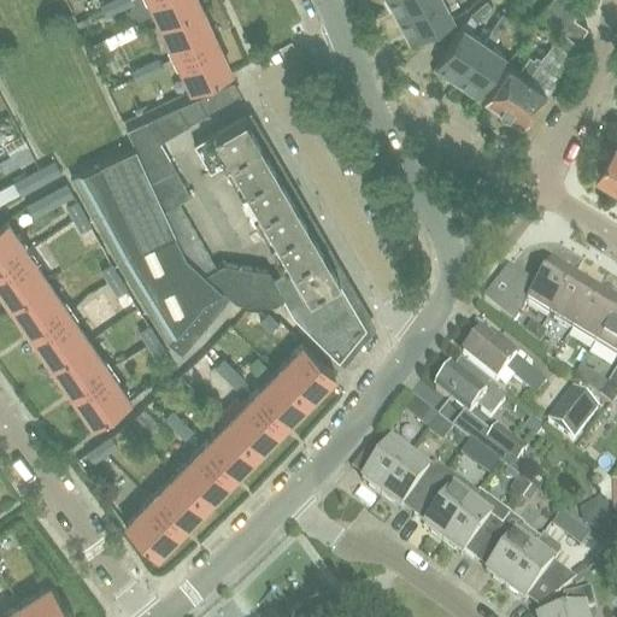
[(104,16),(131,3),(130,0),(110,0),(99,5),(104,16)]
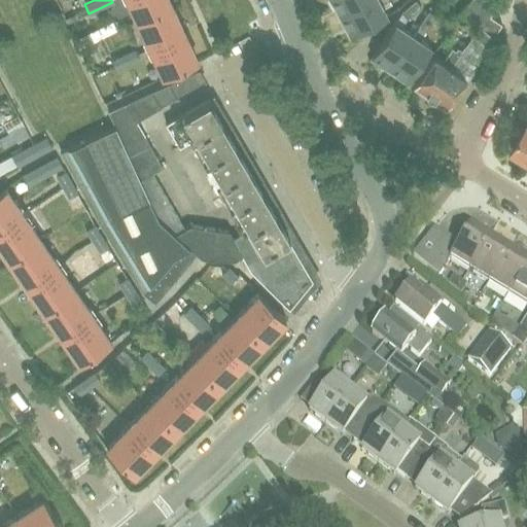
[(127,0),(137,22),(170,6),(167,0),(127,0)]
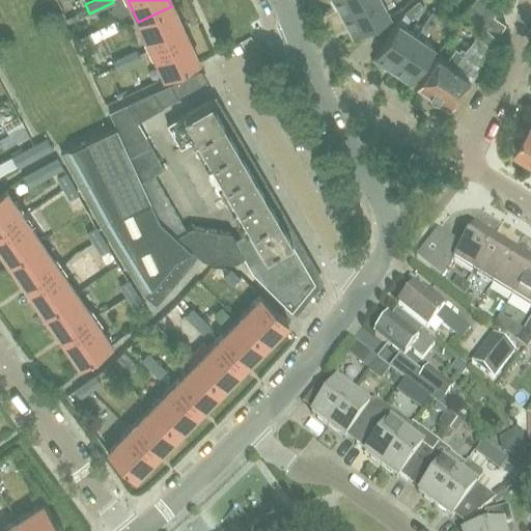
[(331,0),(341,18),(373,0),(331,0)]
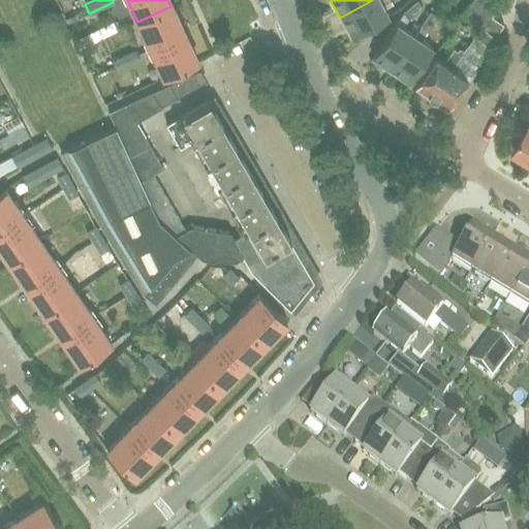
[(372,0),(340,18),(350,36),(389,16),(382,4),(390,0),(372,0)]
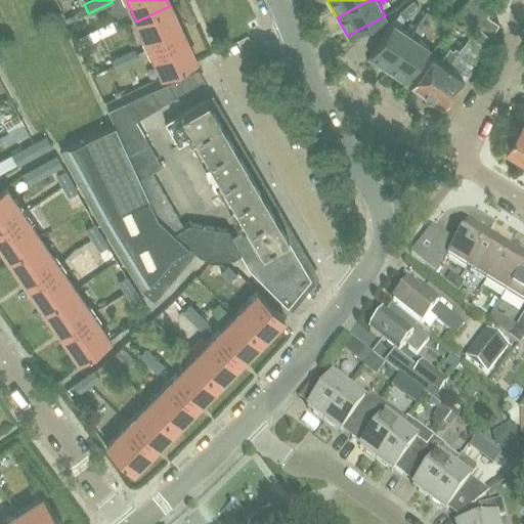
[(462,48),(428,97),(443,107),(462,81),(465,83),(481,58),(477,55),(490,35),(491,35),(499,23),(488,15),(495,4),(490,0),(467,0),(457,14),(476,27),(463,46),(462,48)]
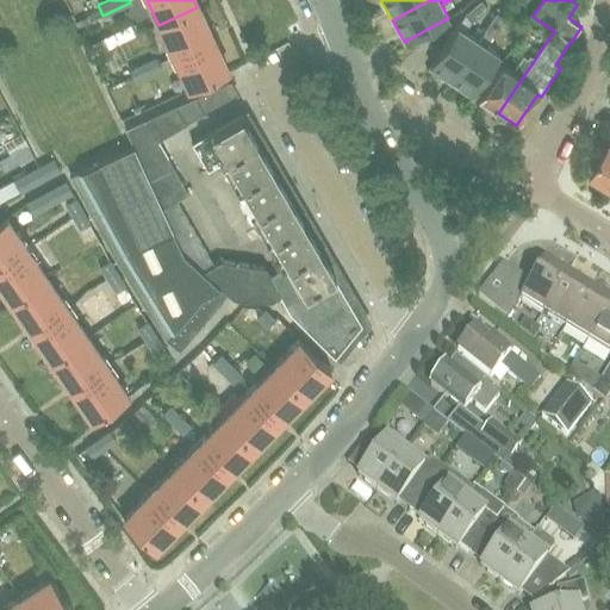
[(487,8),(481,1),(466,16),(472,23),(487,8)]
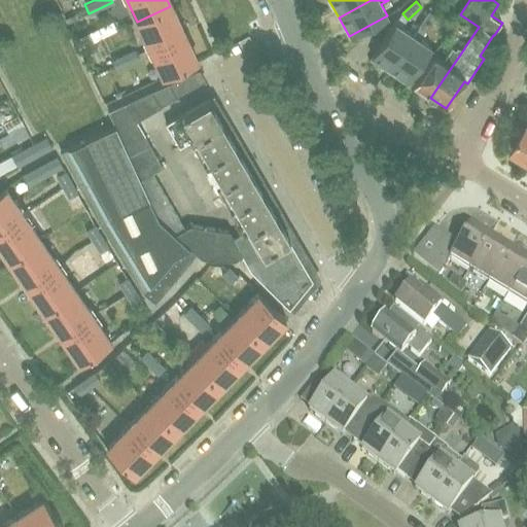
[(137,22),(149,49),(183,34),(170,6),(137,22)]
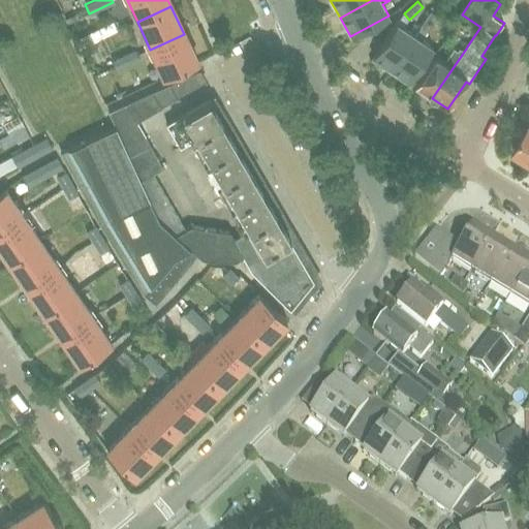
[(421,27),(427,31),(437,17),(432,12),(431,11),(421,27)]
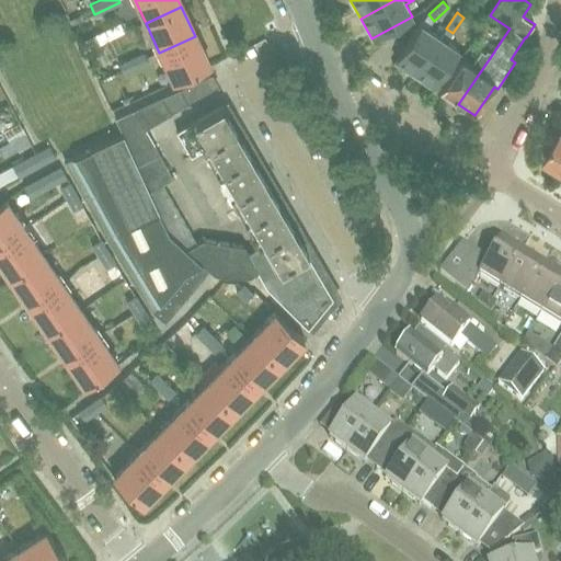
[(119,22),(98,33),(102,43),(125,32),(119,22)]
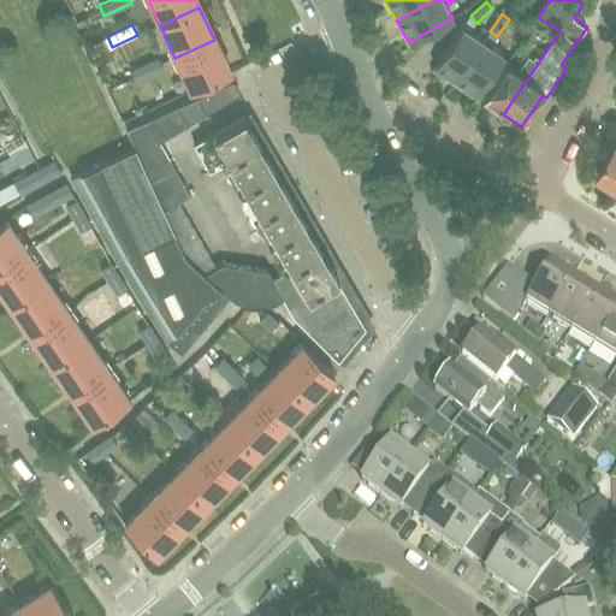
[(462,25),(433,67),(455,82),(483,40),(462,25)]
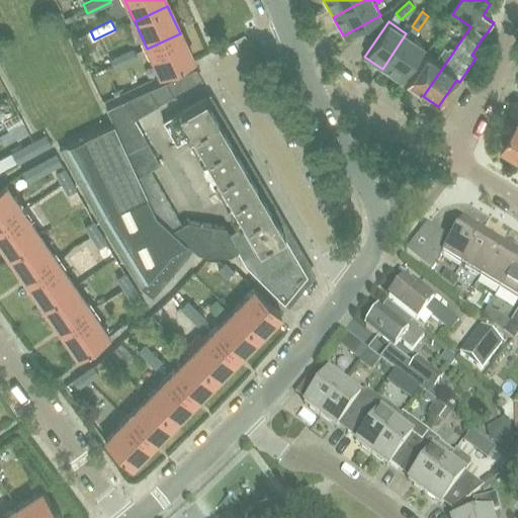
[(406,33),(382,69),(401,81),(401,80),(424,46),(413,38),(418,30),(412,26),(406,33)]
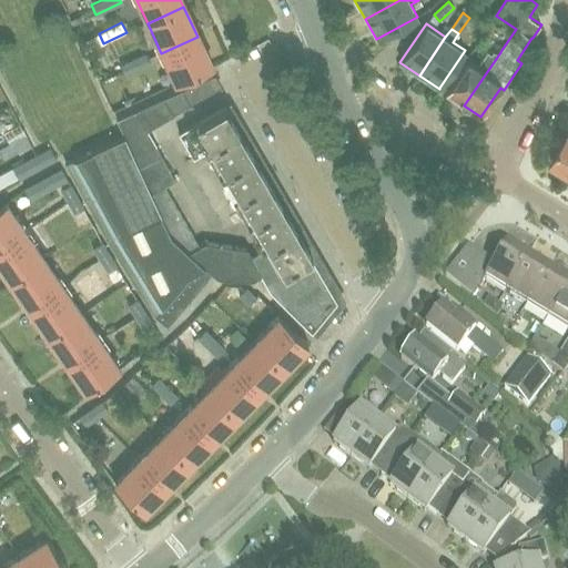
[(161,53),(175,82),(175,83),(212,67),(198,37),(161,53)]
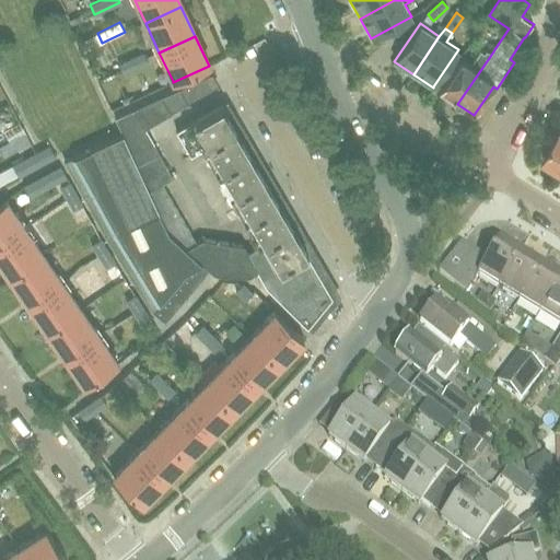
[(440,93),(457,104),(493,51),(492,50),(490,55),(486,51),(483,55),(479,51),(469,67),(461,61),(440,93)]
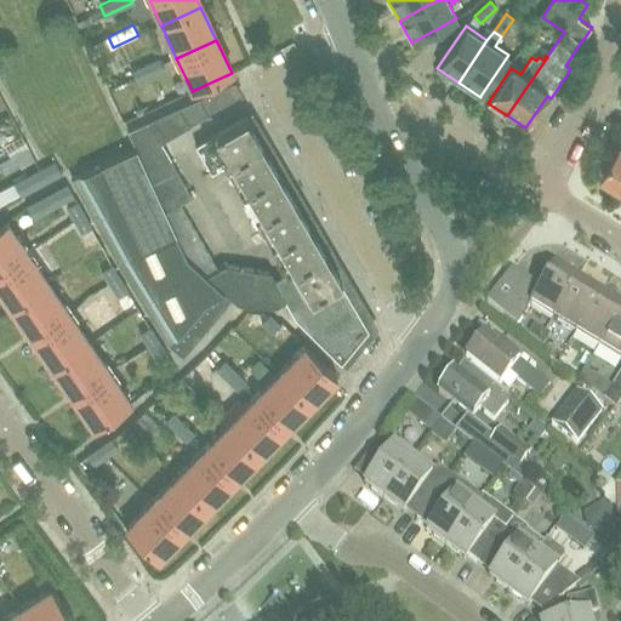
[(130,72),(135,81),(163,69),(159,58),(130,72)]
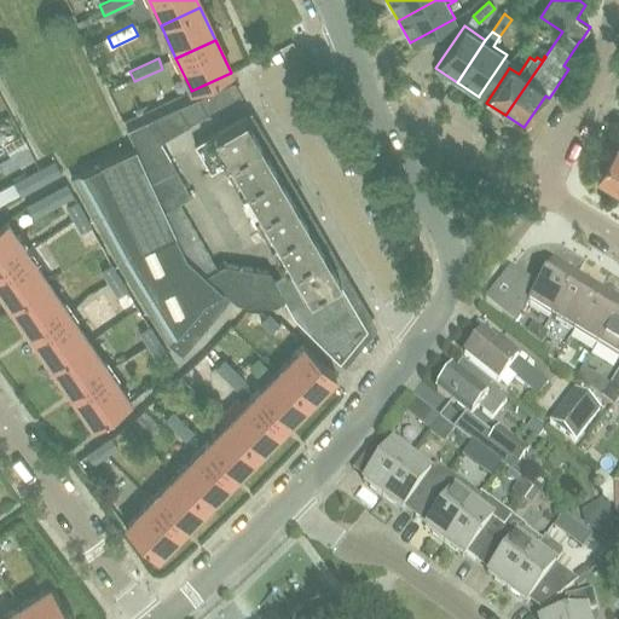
[(235,99),(226,85),(177,108),(187,126),(235,99)]
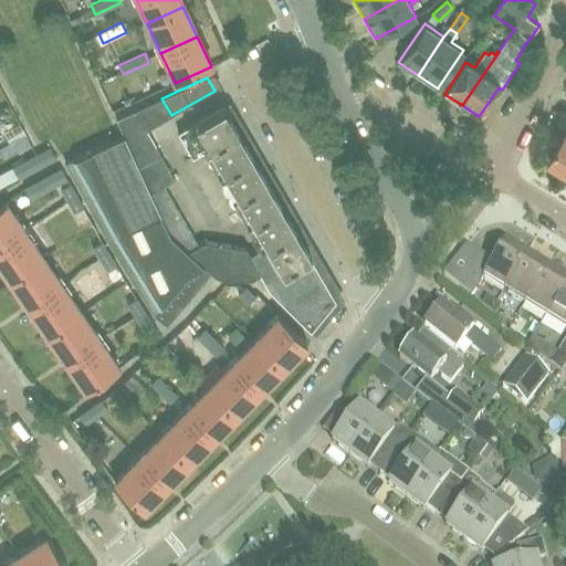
[(164,186),(175,180),(146,130),(171,115),(161,98),(135,111),(116,119),(124,136),(123,136),(138,168),(149,195),(164,186)]
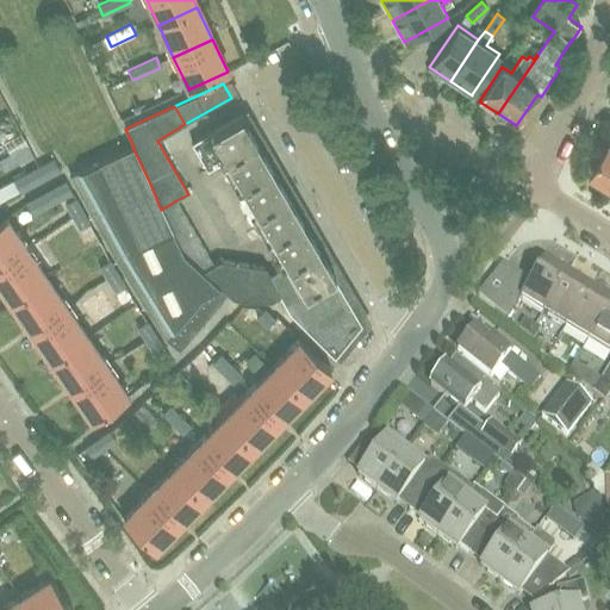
[(209,172),(219,165),(254,143),(257,141),(247,123),(243,125),(238,116),(242,114),(242,113),(192,143),(209,172)]
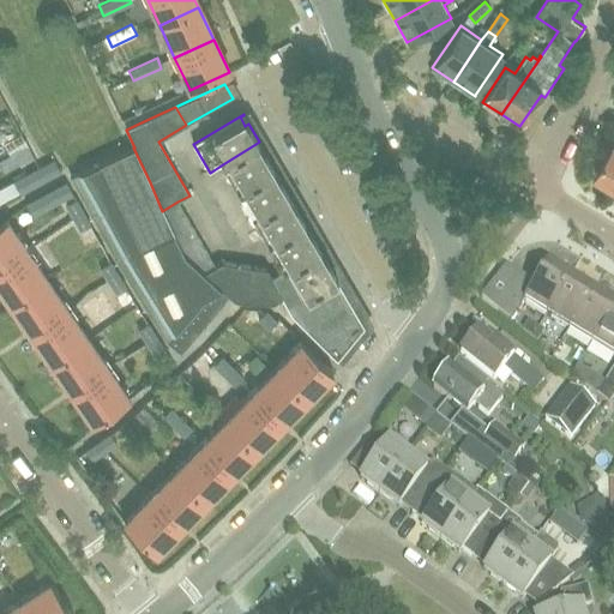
[(256,144),(221,166),(283,270),(320,248),(311,232),(307,233),(302,224),(306,222),(295,204),(292,206),(287,197),(290,196),(280,178),(276,179),(271,170),(275,169),(264,151),(260,152),(256,144)]
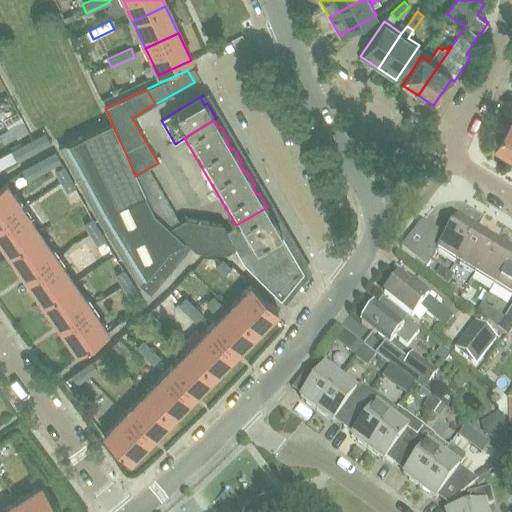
[(511,121),(496,149),(497,149),(511,158),(511,121)]
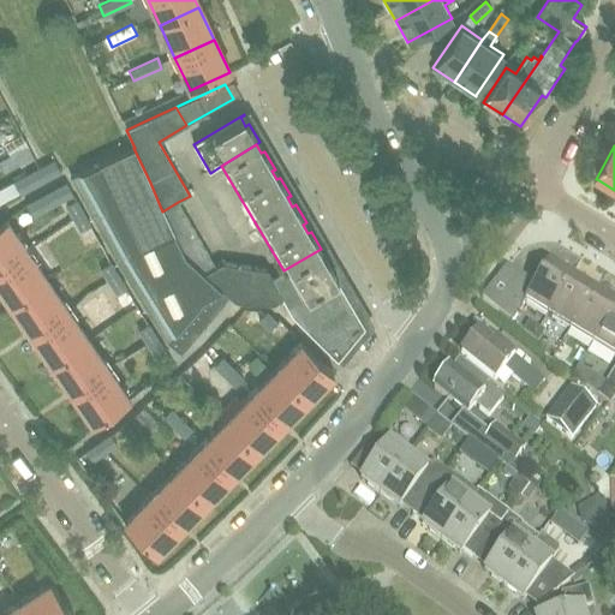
[(173,234),(168,224),(162,212),(150,183),(133,148),(71,177),(117,261),(166,341),(167,342),(173,335),(179,328),(185,321),(191,314),(196,306),(202,299),(214,294),(224,303),(230,296),(203,274),(193,267),(185,260),(184,257),(179,246),(173,234)]
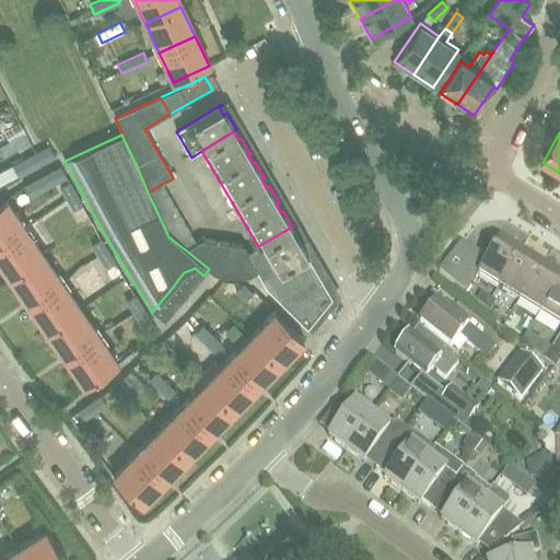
[(19,178),(55,158),(49,147),(13,165),(19,178)]
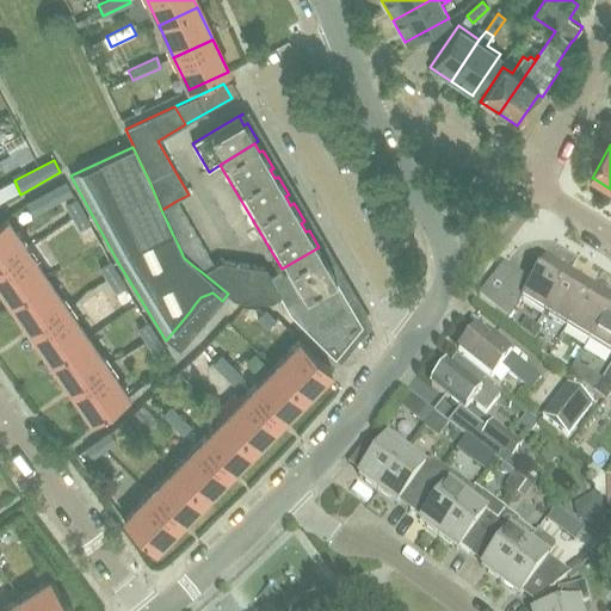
[(66,181),(26,202),(32,214),(72,193),(66,181)]
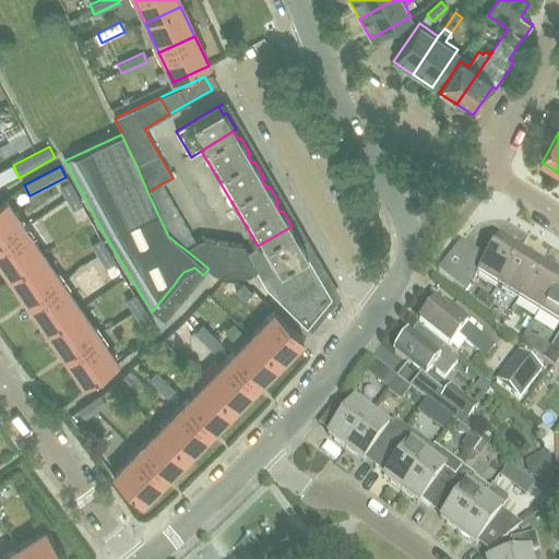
[(69,181),(60,186),(67,198),(75,193),(69,181)]
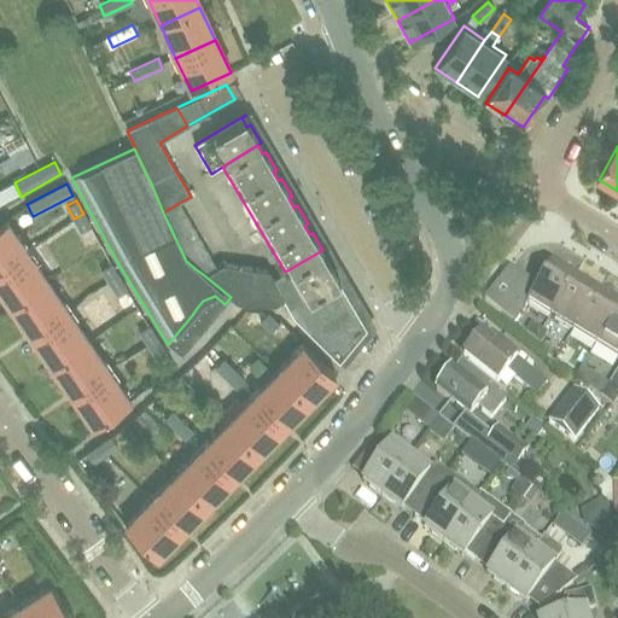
[(186,215),(185,213),(179,203),(163,213),(169,225),(186,215)]
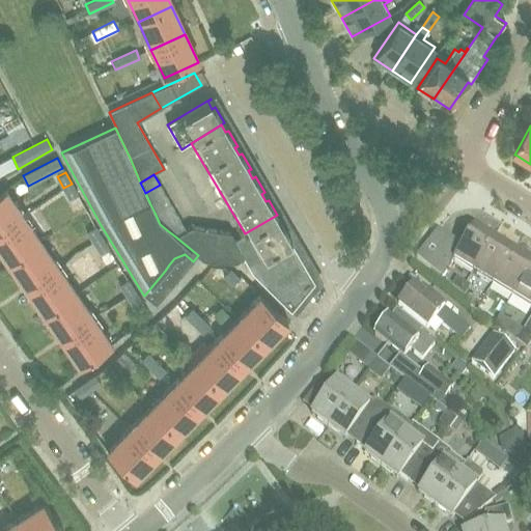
[(72,184),(63,188),(70,199),(78,195),(72,184)]
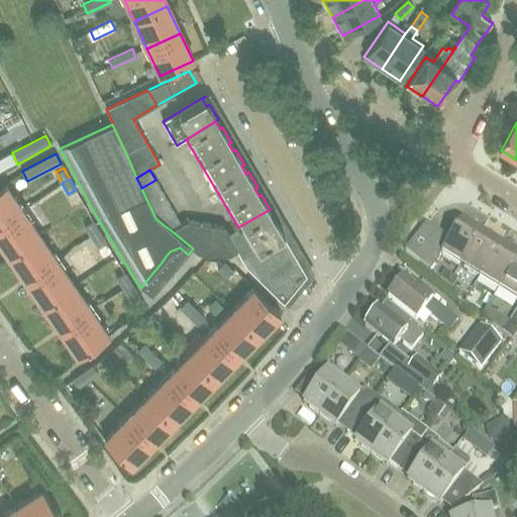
[(145,197),(161,189),(156,180),(141,188),(145,197)]
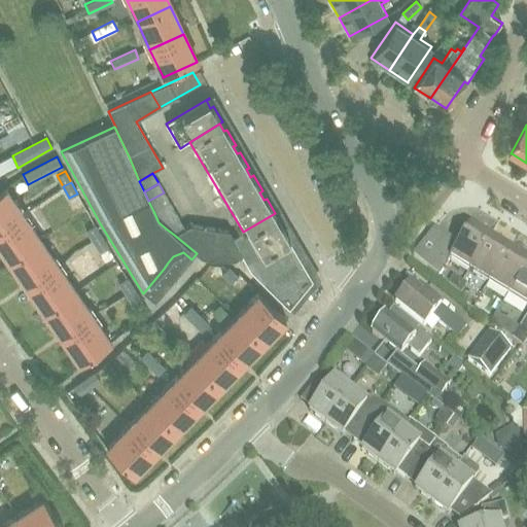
[(0,229),(22,214),(4,188),(0,190),(0,229)]
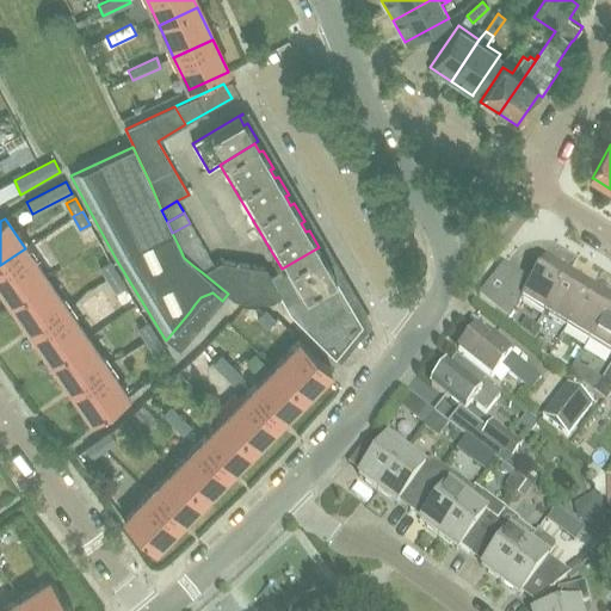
[(178,245),(196,234),(190,223),(172,233),(178,245)]
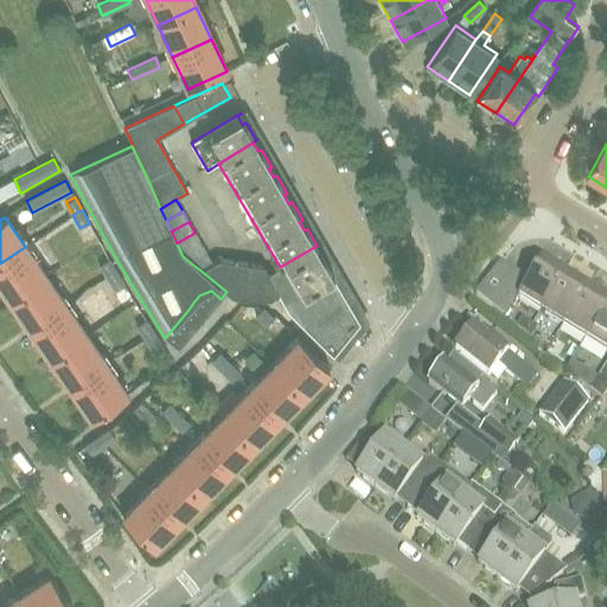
[(195,232),(177,243),(181,254),(200,243),(195,232)]
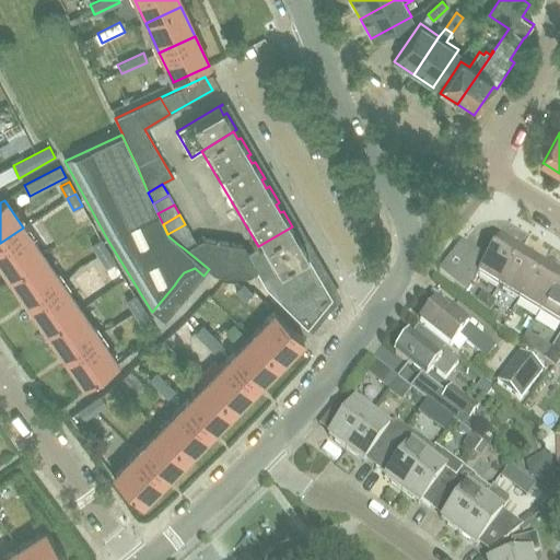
[(185,224),(167,234),(168,236),(176,243),(191,234),(190,233),(185,224)]
